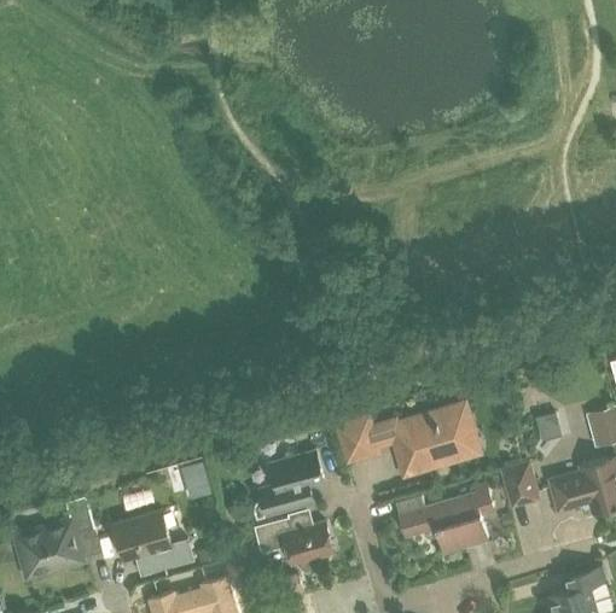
[(478,455),(464,403),(397,422),(396,416),(372,424),(370,413),(332,424),(344,467),(382,455),(381,450),(394,445),(404,478),(478,455)]
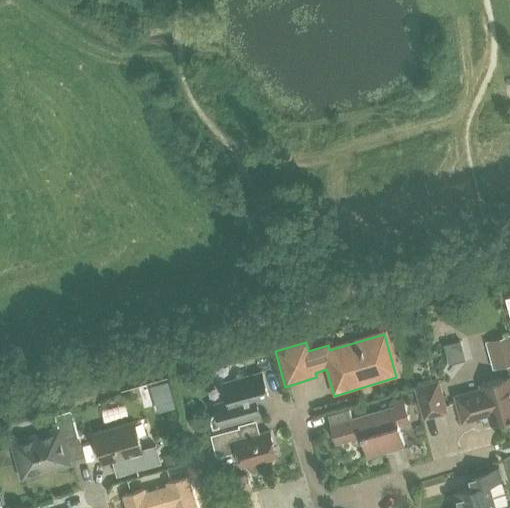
[(495,371),(509,367),(509,341),(509,338),(488,344),(495,371)]
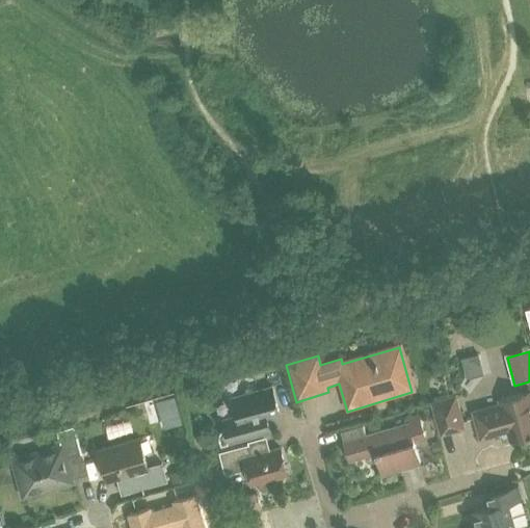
[(465,381),(482,377),(477,357),(459,361),(465,381)]
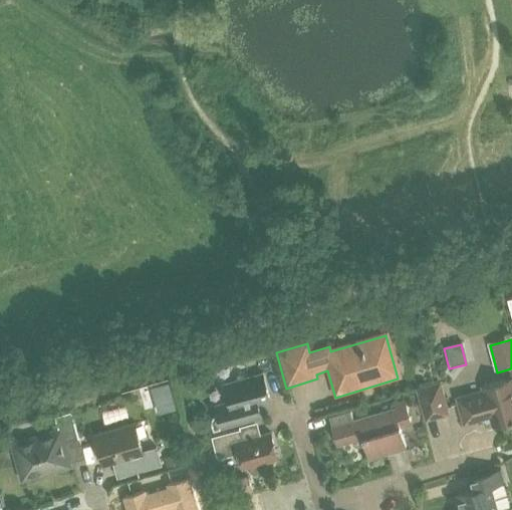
[(247,379),(238,374),(226,397),(228,404),(214,408),(217,416),(213,418),(209,424),(212,434),(219,432),(220,433),(262,421),(257,406),(268,402),(261,375),(247,379)]
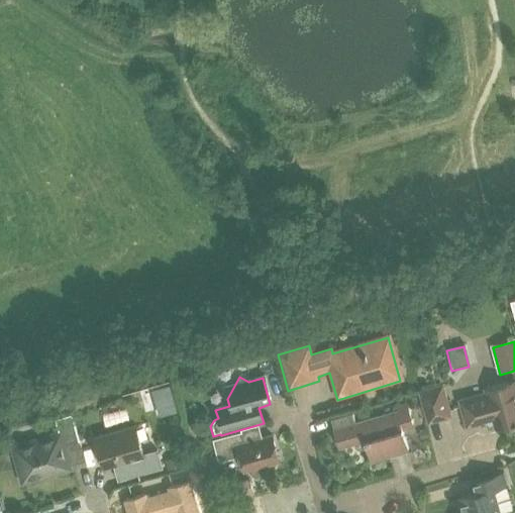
[(495,430),(514,424),(514,389),(514,384),(484,393),(485,395),(458,403),(466,428),(484,423),(489,426),(493,425),(495,430)]
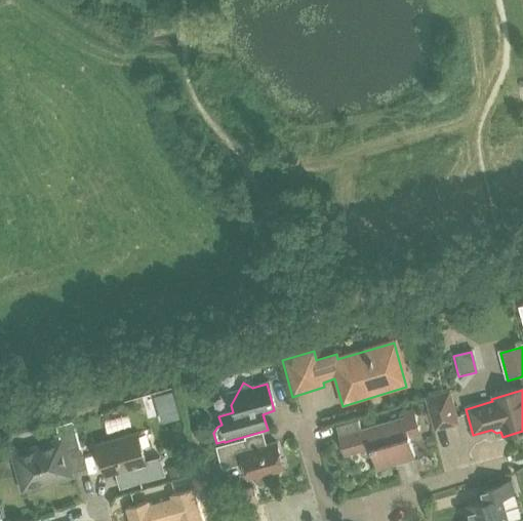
[(433,433),(458,426),(449,393),(423,399),(433,433)]
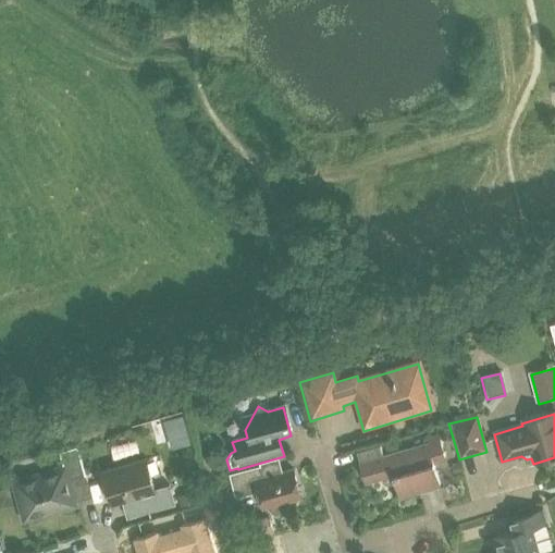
[(445,463),(438,435),(426,440),(427,446),(382,459),(379,447),(356,455),(359,466),(365,484),(392,477),(398,500),(439,488),(433,466),(445,463)]
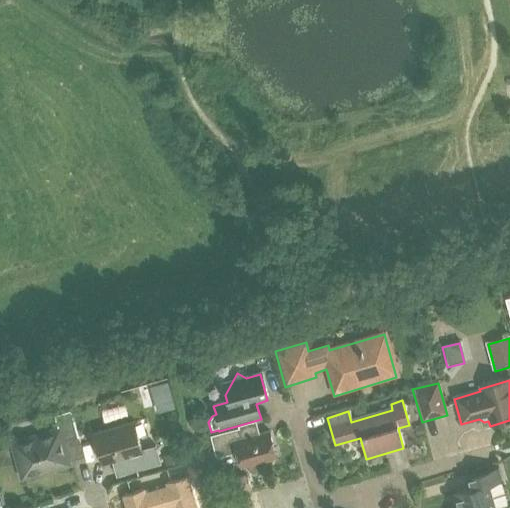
[(172,403),(155,408),(157,415),(174,410),(172,403)]
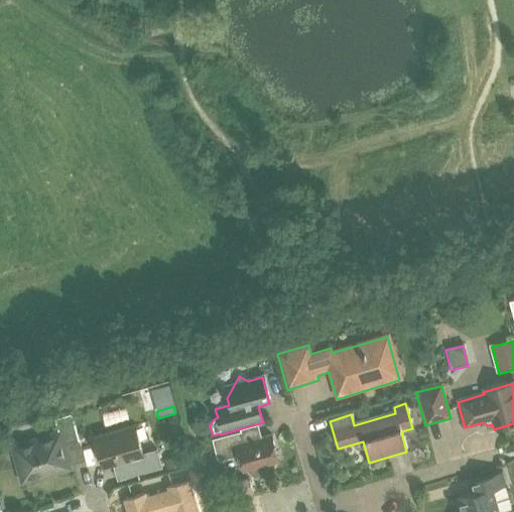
[(21,484),(70,470),(69,467),(84,462),(71,415),(53,420),(57,434),(11,448),(21,484)]
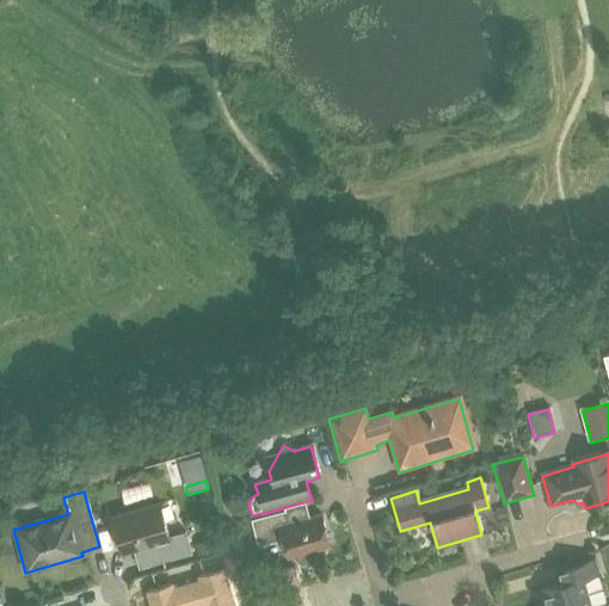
[(241,501),(227,507),(235,523),(248,515),(241,501)]
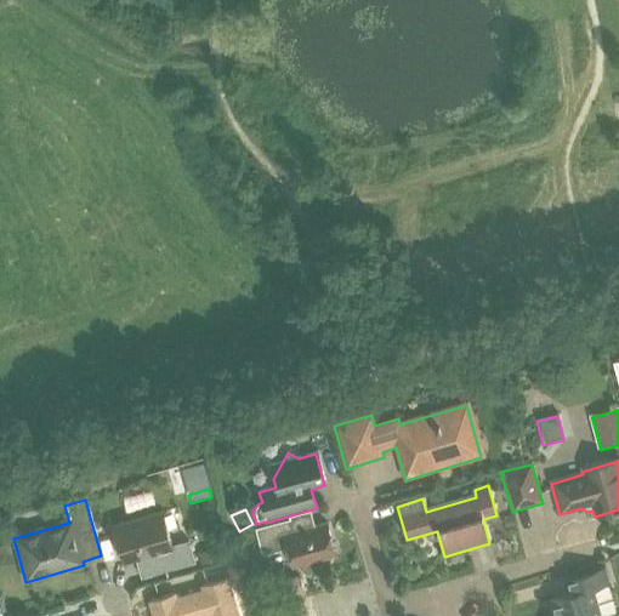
[(171,548),(162,514),(113,528),(123,563),(135,560),(140,581),(194,565),(188,543),(171,548)]
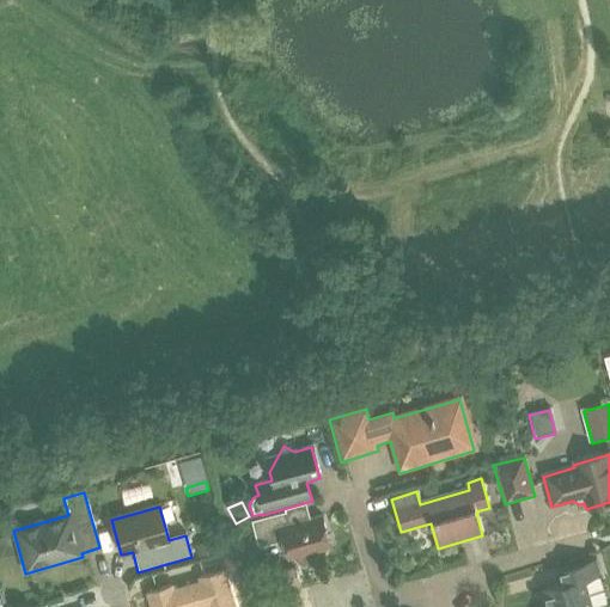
[(288,527),(285,513),(250,522),(257,549),(282,543),(287,559),(288,559),(300,571),(315,566),(318,551),(329,549),(321,519),(288,527)]
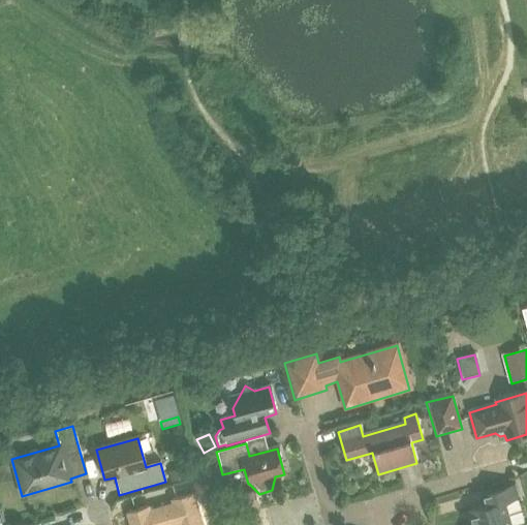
[(430,453),(438,451),(436,443),(428,445),(430,453)]
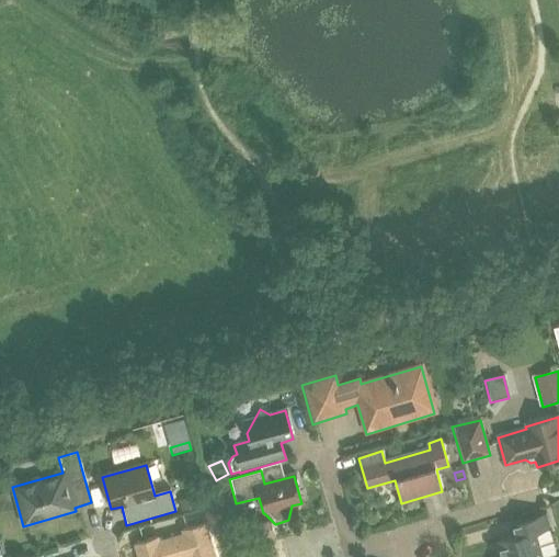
[(194,511),(191,500),(178,504),(181,514),(194,511)]
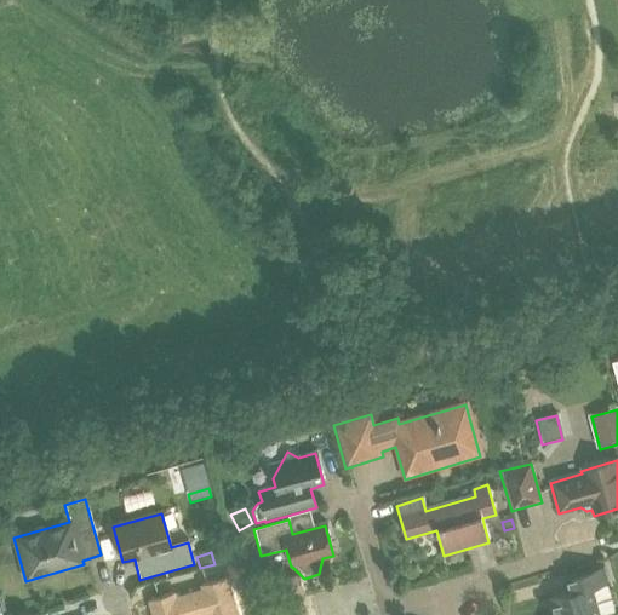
[(225,564),(223,568),(223,572),(225,575),(227,579),(230,580),(234,579),(236,576),(236,572),(235,568),(233,564),(229,563),(225,564)]
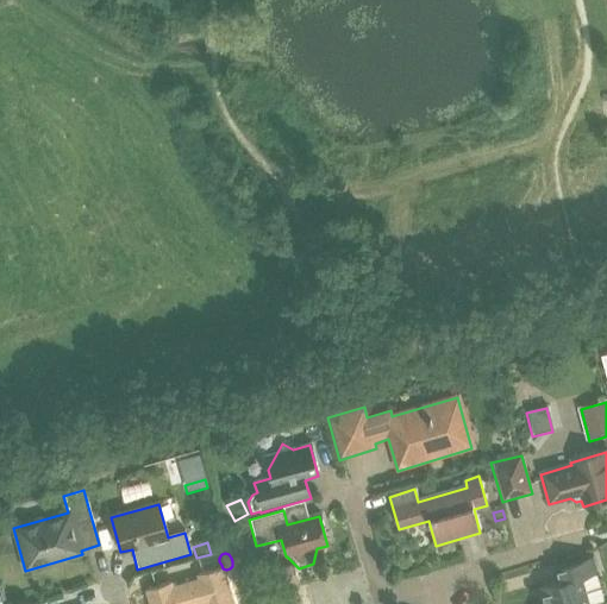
[(245,591),(258,586),(251,565),(249,555),(236,560),(245,591)]
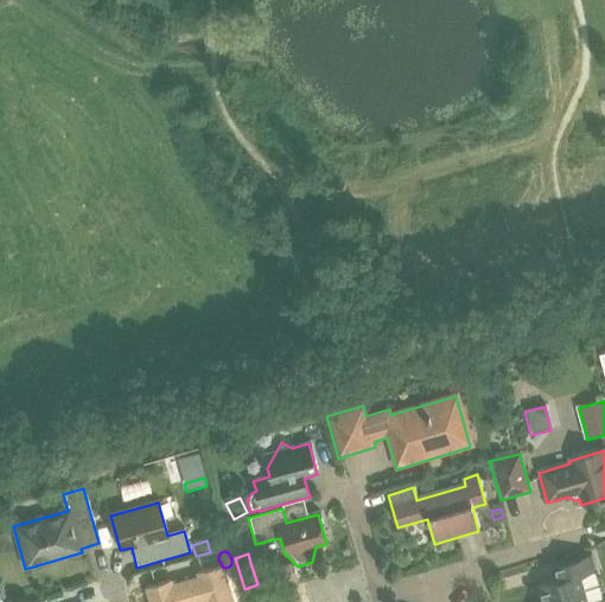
[(585,601),(578,578),(597,572),(591,556),(548,568),(552,583),(535,588),(540,601),(585,601)]
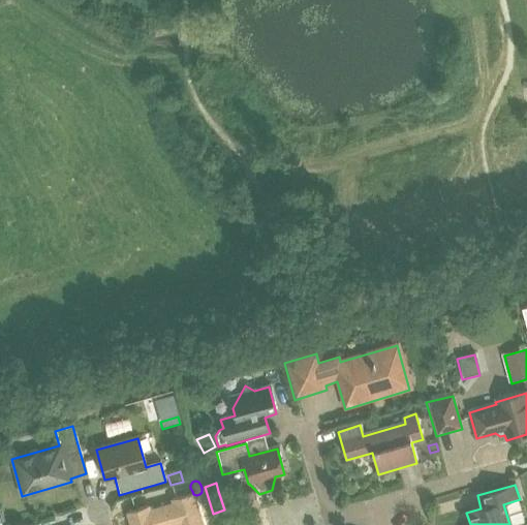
[(200,524),(192,495),(169,501),(171,505),(150,512),(149,507),(126,514),(129,524),(200,524)]
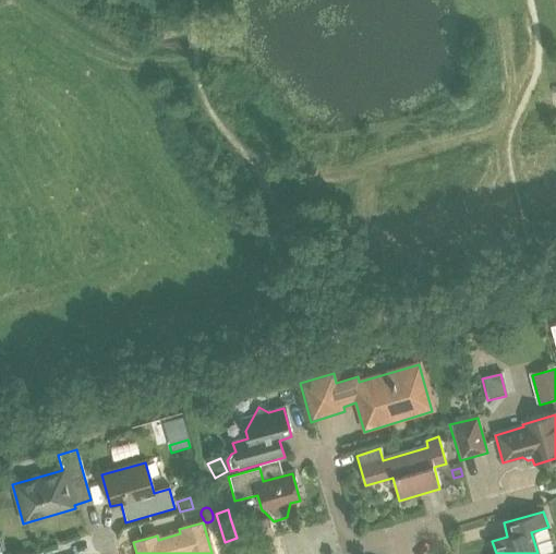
[(253,542),(273,538),(268,522),(250,528),(253,542)]
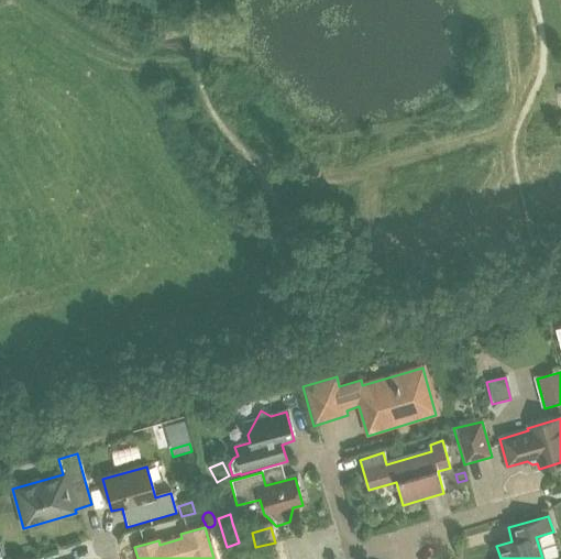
All buildings are outlined.
